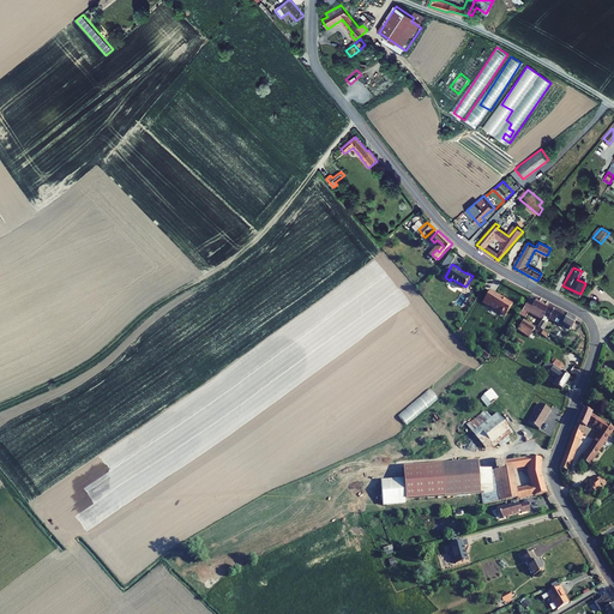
[(498,293),(493,289),(486,301),(509,314),(516,302),(509,298),(507,300),(498,294),(498,293)]
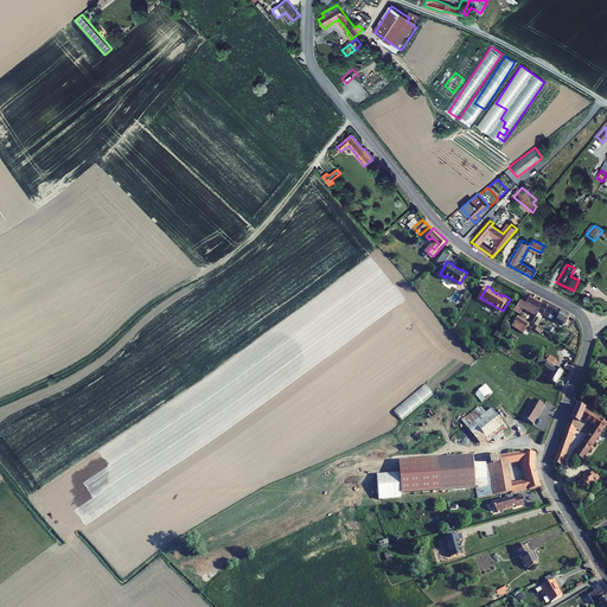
[(529,302),(534,295),(529,293),(524,300),(523,299),(518,307),(523,311),(525,307),(528,304),(529,302)]
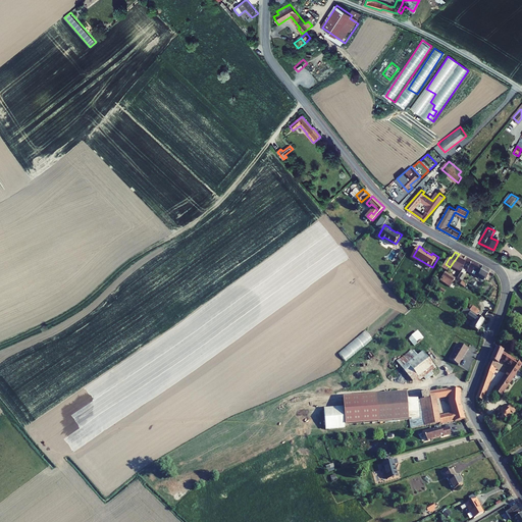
[(467,258),(459,254),(455,260),(454,261),(452,264),(459,267),(458,269),(461,271),(464,267),(469,259),(467,258)]
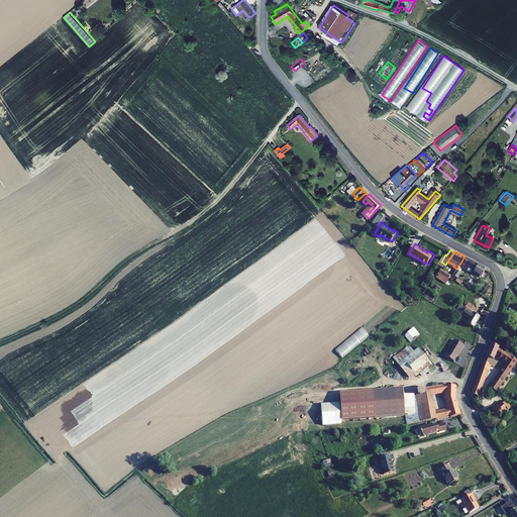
[(470,260),(464,256),(459,265),(463,268),(470,260)]
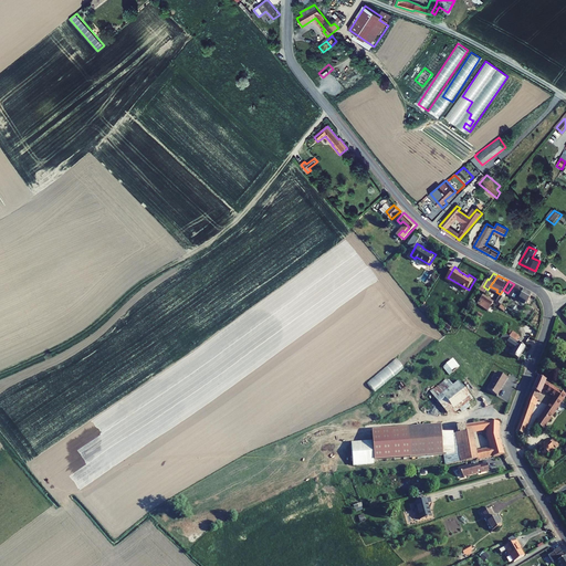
[(532,294),(514,284),(507,293),(509,293),(509,294),(510,295),(511,294),(522,301),(523,300),(527,303),(533,294),(532,294)]
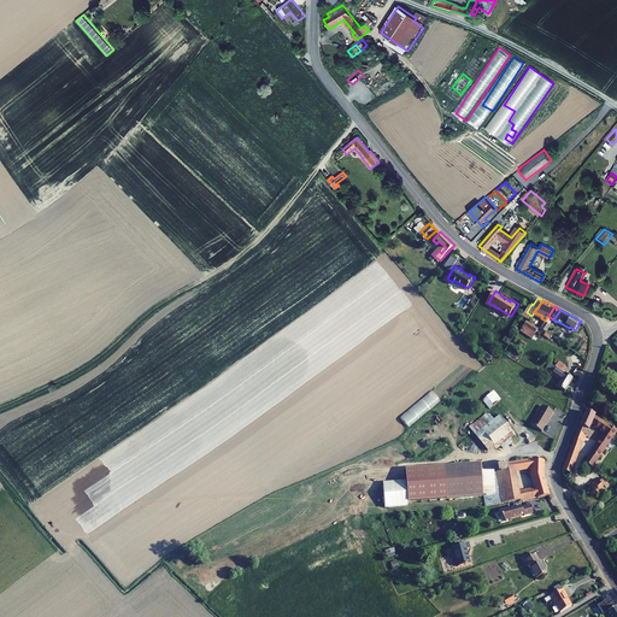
[(535,334),(539,330),(528,323),(523,328),(534,335),(534,333),(535,334)]
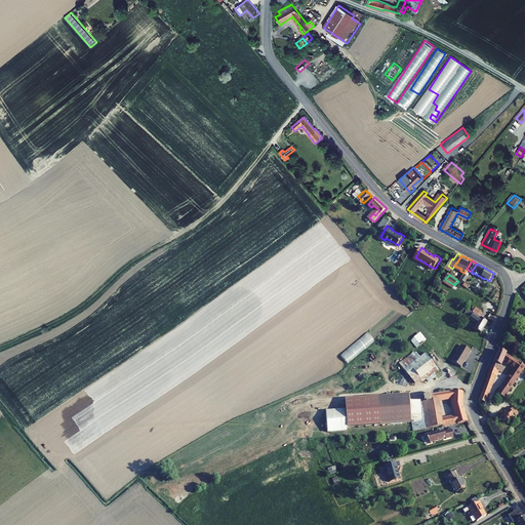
[(471,313),(480,319),(483,314),(474,309),(471,313)]
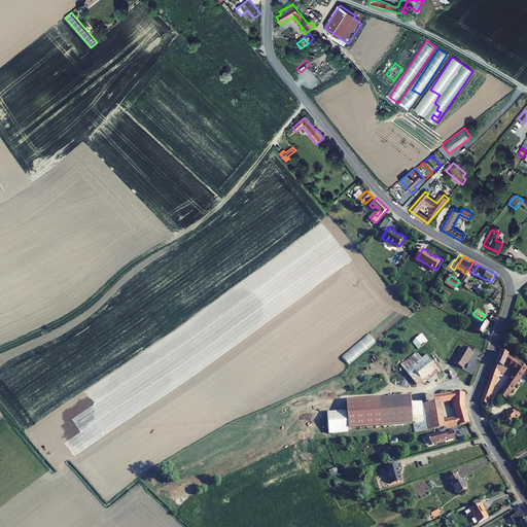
[(482,320),(472,314),(469,319),(480,325),(477,330),(484,335),(490,325),(482,320)]
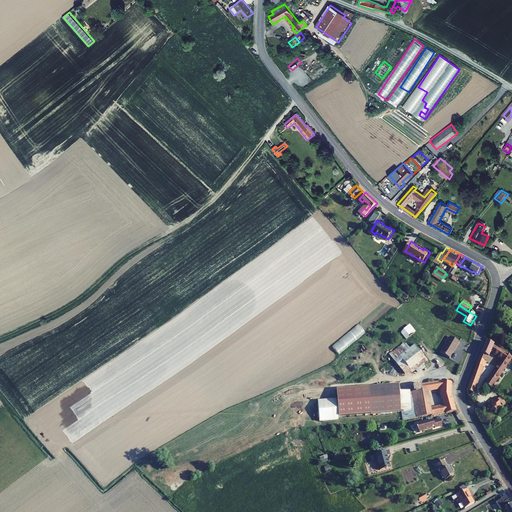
[(358,325),(334,347),(340,354),(364,332),(358,325)]
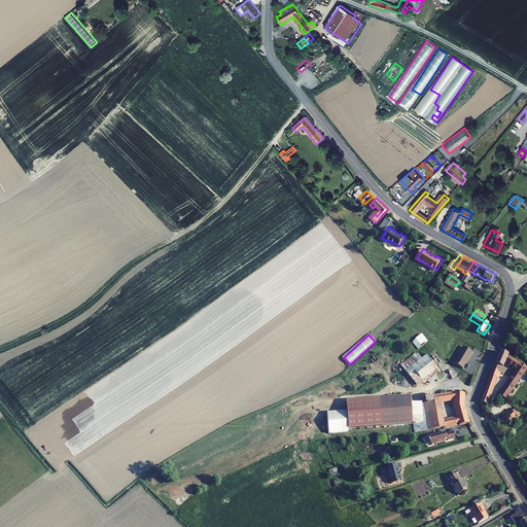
[(426,341),(422,335),(417,339),(421,345),(426,341)]
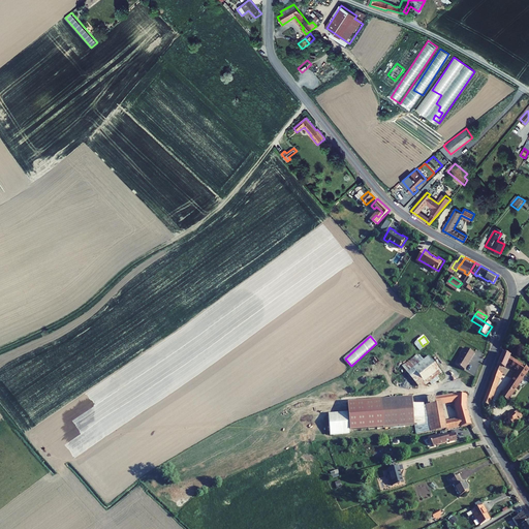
[(467,349),(457,366),(466,372),(476,354),(467,349)]
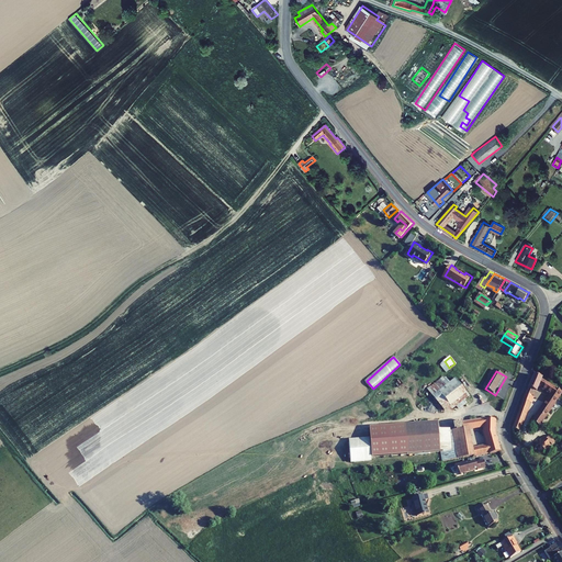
[(448,381),(441,373),(424,388),(430,395),(448,381)]
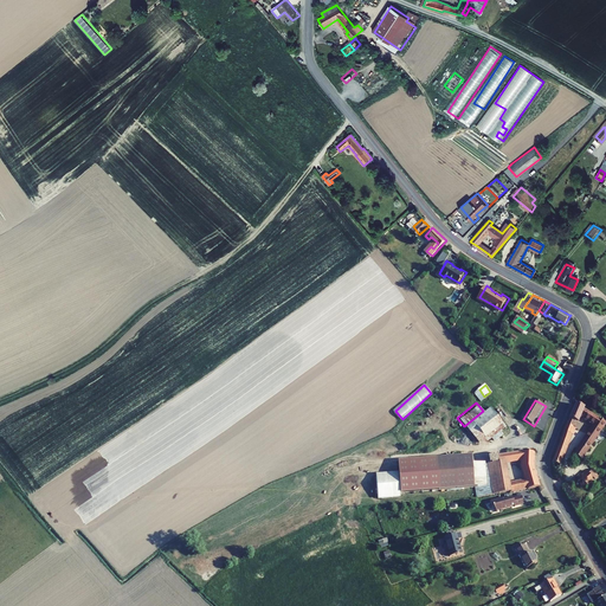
[(575,405),(569,419),(578,423),(580,417),(594,425),(574,455),(581,459),(605,423),(584,410),(584,408),(575,405)]
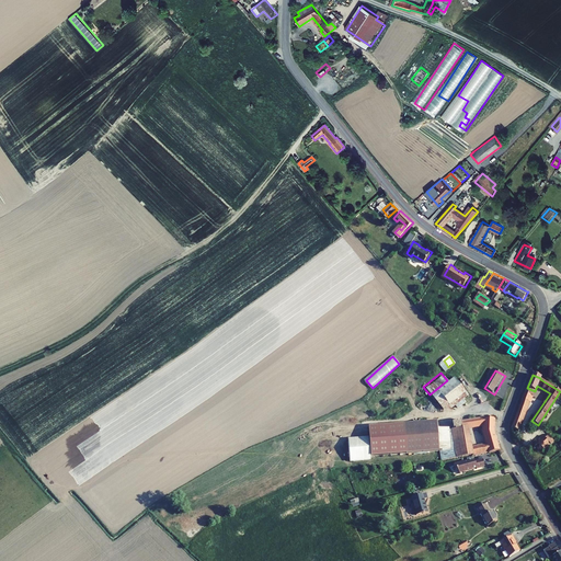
[(451,376),(447,380),(430,395),(445,413),(467,395),(451,376)]
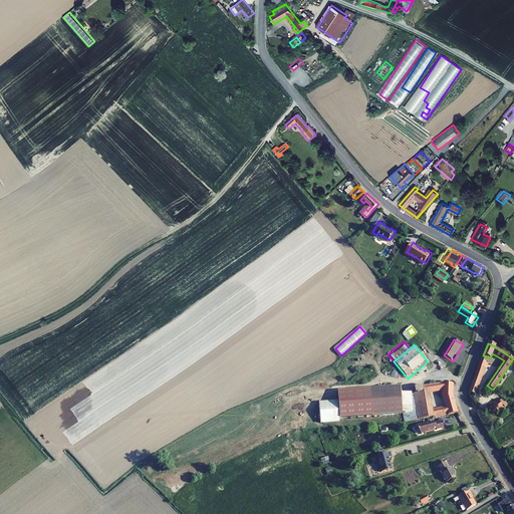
[(488,362),(481,359),(480,359),(469,393),(475,395),(484,368),(486,368),(488,362)]
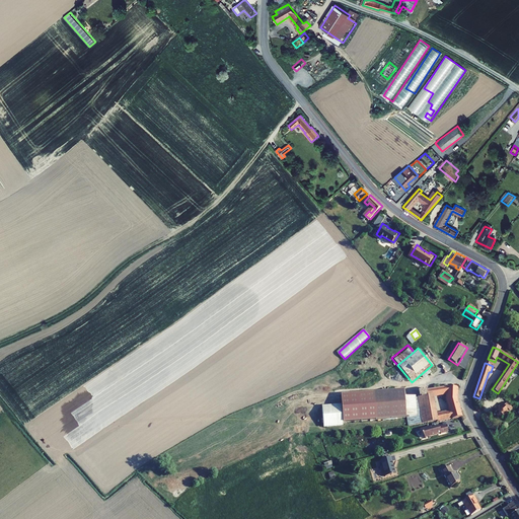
[(447,393),(447,400),(457,400),(457,387),(447,387),(427,390),(428,396),(422,397),(423,402),(434,400),(433,396),(447,393)]
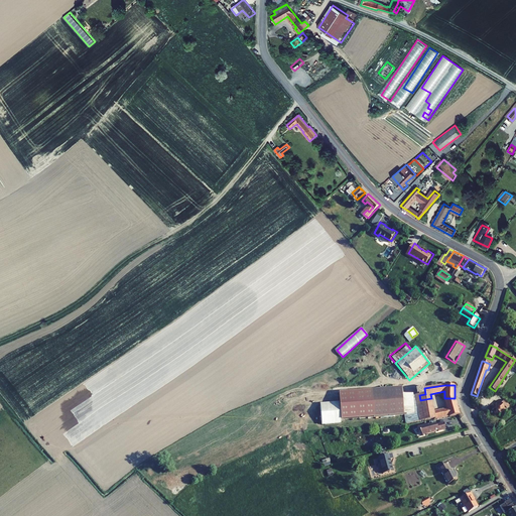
[(405,415),(406,423),(420,421),(418,409),(432,406),(431,398),(420,400),(419,395),(411,396),(411,394),(402,395),(401,388),(371,391),(373,417),(405,415)]
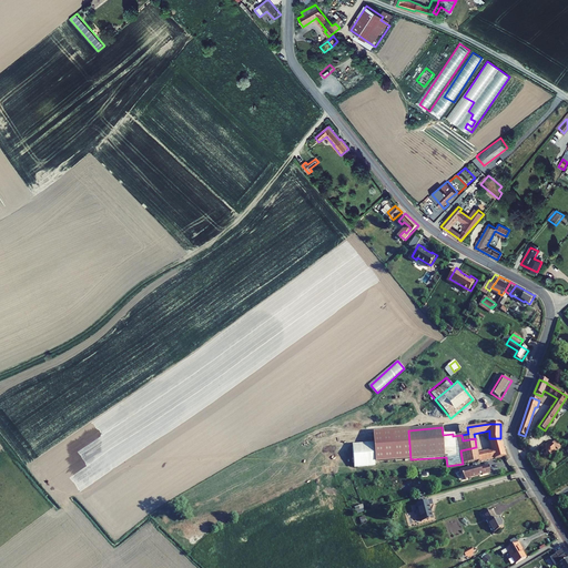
[(411,459),(408,430),(373,433),(374,444),(374,448),(375,463),(411,459)]
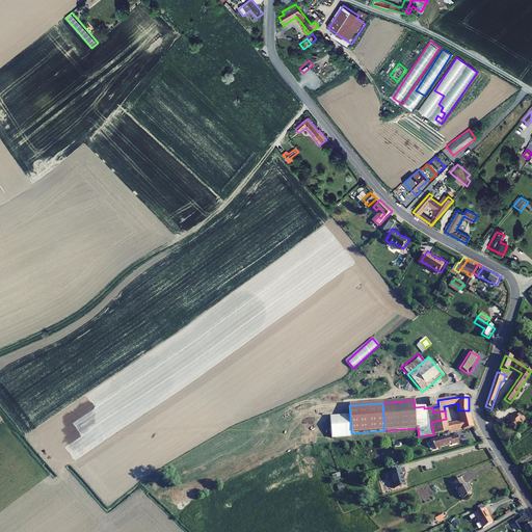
[(460,419),(470,417),(469,410),(458,410),(460,419)]
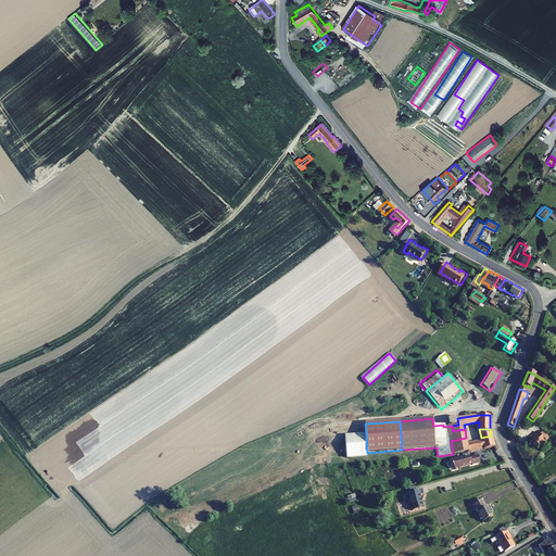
[(545,441),(548,438),(543,431),(540,434),(545,441)]
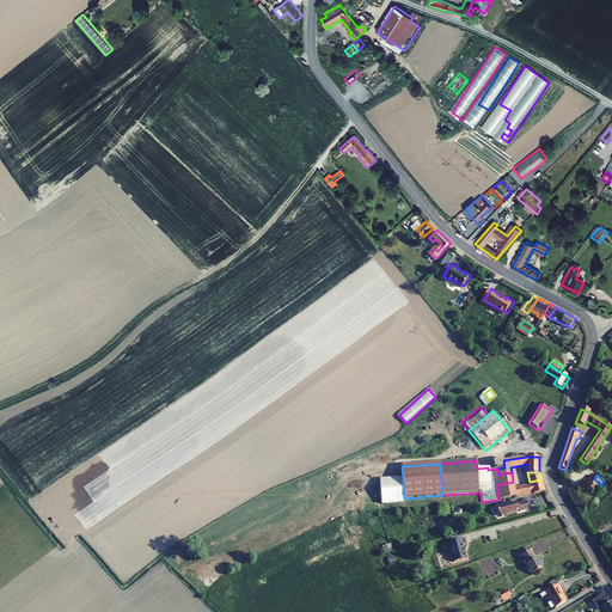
[(585,482),(593,491),(600,485),(594,478),(592,476),(585,482)]
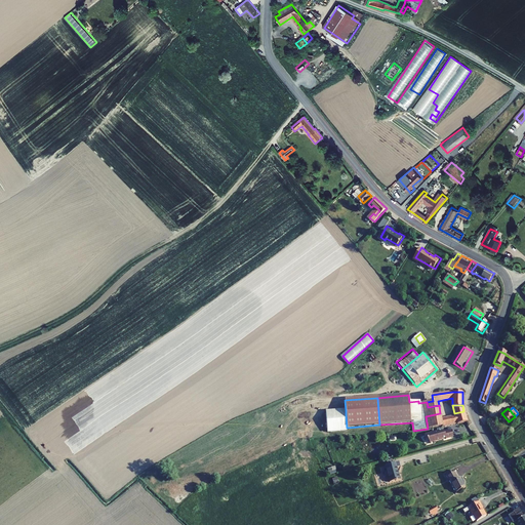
[(463,411),(454,413),(455,415),(441,418),(440,413),(426,416),(428,429),(442,427),(457,423),(457,425),(468,421),(463,411)]
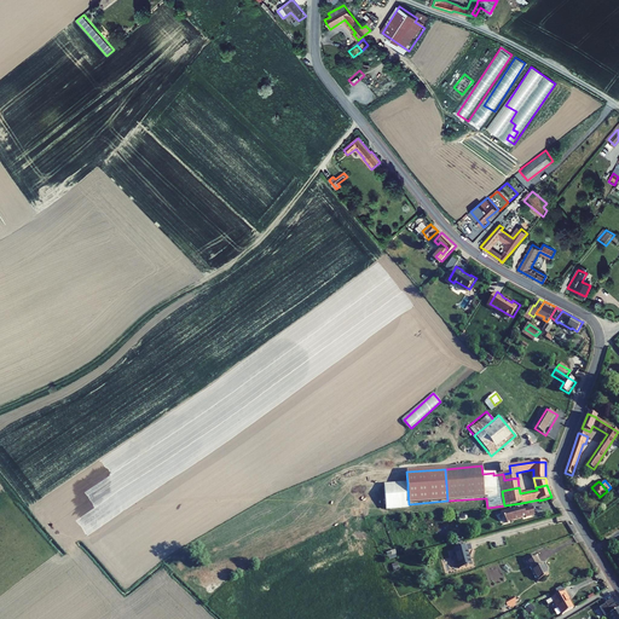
[(383,491),(386,509),(409,508),(408,489),(383,491)]
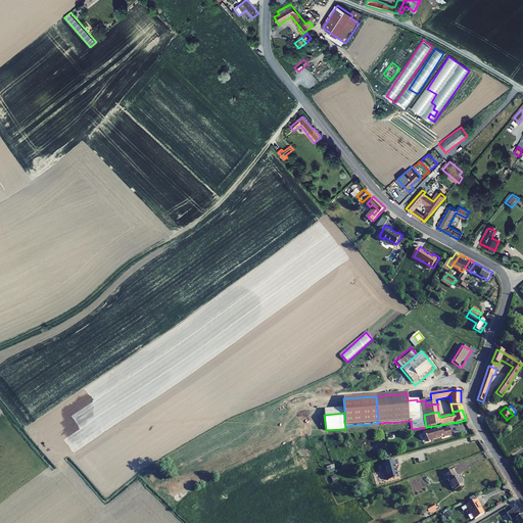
[(423,433),(428,441),(439,438),(439,437),(443,436),(444,437),(452,435),(450,429),(442,431),(442,430),(436,431),(435,430),(431,432),(431,431),(423,433)]
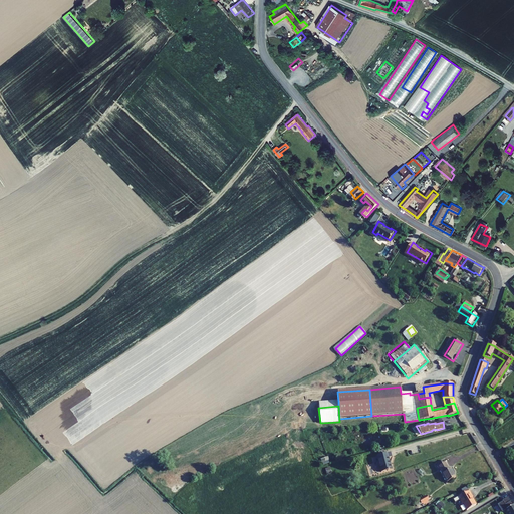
[(376,457),(380,473),(391,470),(388,458),(391,457),(390,452),(376,457)]
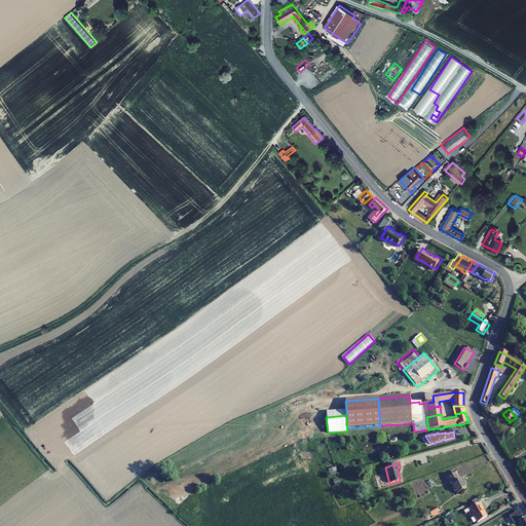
[(448,477),(457,493),(466,489),(461,479),(458,481),(453,472),(448,475),(449,477),(448,477)]
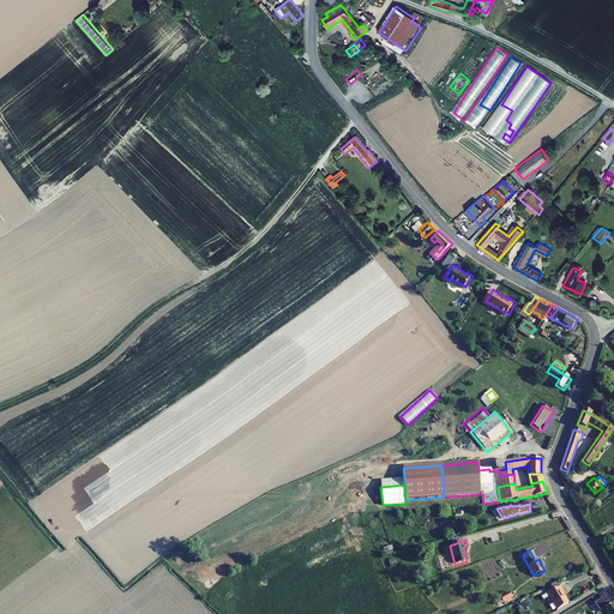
[(565,595),(560,587),(555,590),(554,589),(541,597),(543,601),(549,597),(552,602),(553,601),(558,609),(569,603),(563,595),(565,595)]
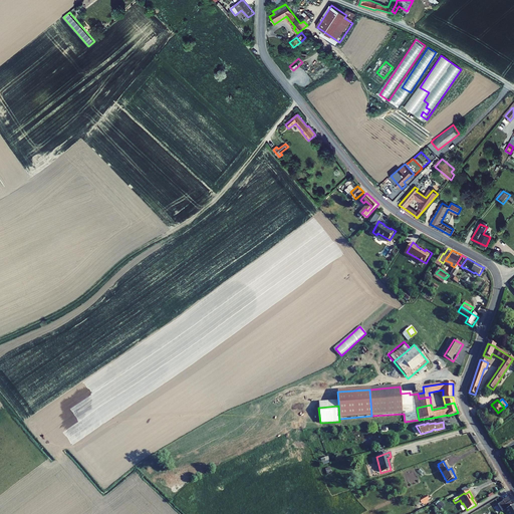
[(423,504),(423,505),(428,503),(427,501),(428,500),(426,496),(420,499),(423,504)]
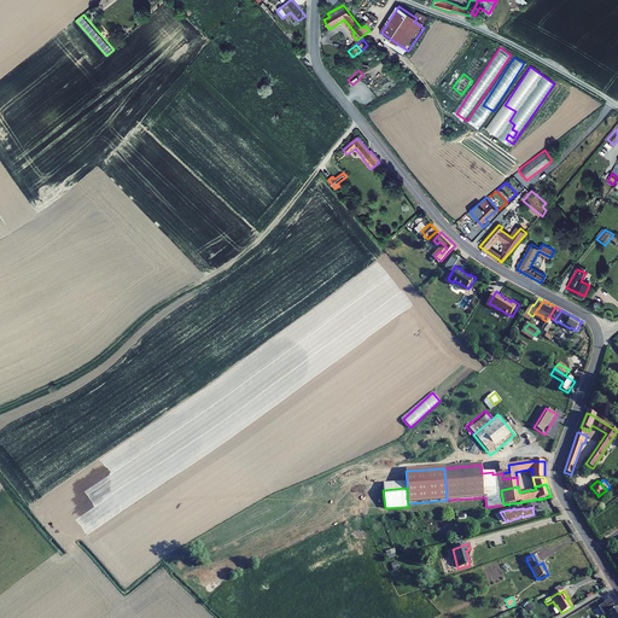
[(617,617),(617,608),(614,604),(601,611),(602,611),(598,613),(599,616),(594,617),(600,617),(607,613),(610,617),(617,617)]
